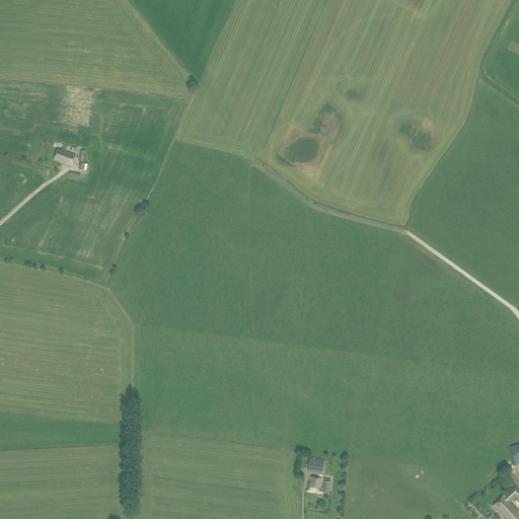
[(54,159),(72,166),(76,155),(66,151),(67,147),(64,146),(63,150),(58,148),(54,159)]
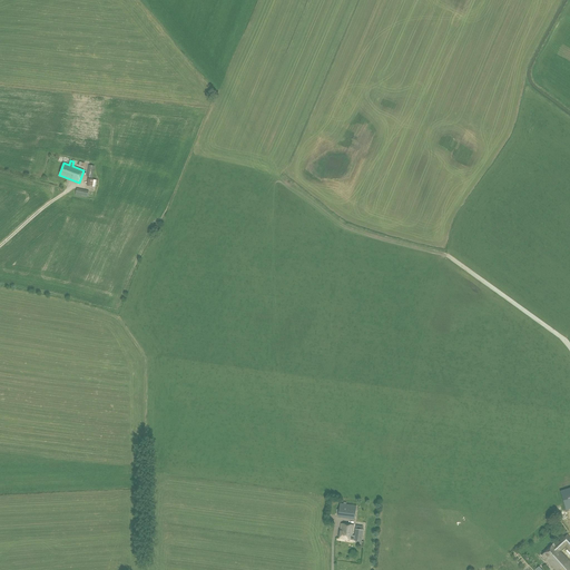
[(98,178),(101,163),(90,160),(87,176),(98,178)]
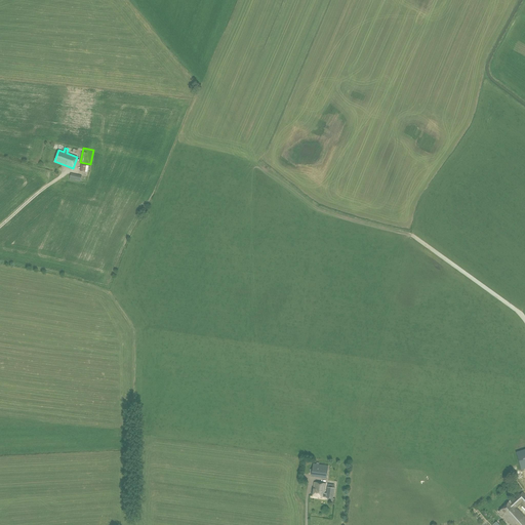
[(80,183),(82,176),(71,173),(70,179),(80,183)]
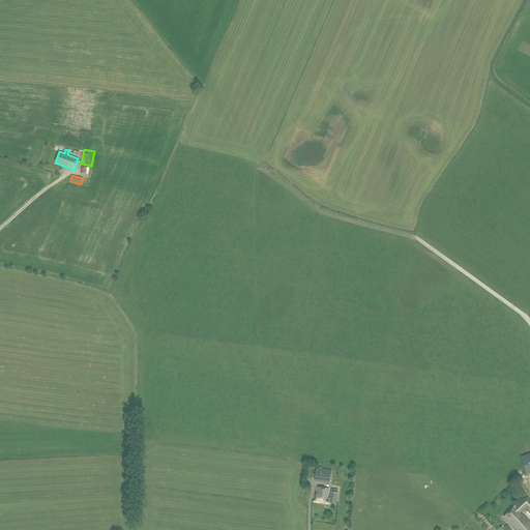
[(331,470),(316,468),(315,479),(319,480),(319,479),(330,480),(331,470)]
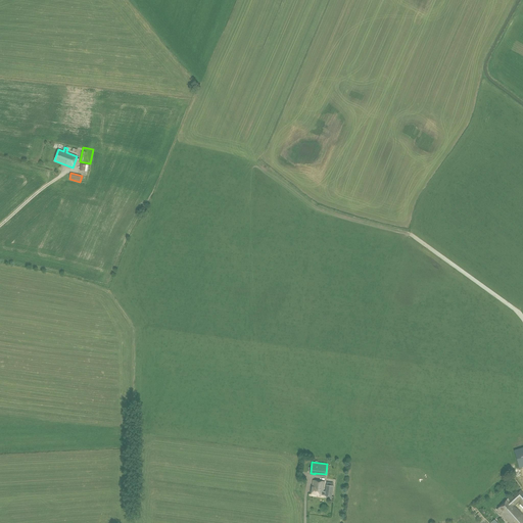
[(314,480),(312,494),(332,497),(333,486),(326,486),(325,492),(323,491),(325,482),(314,480)]
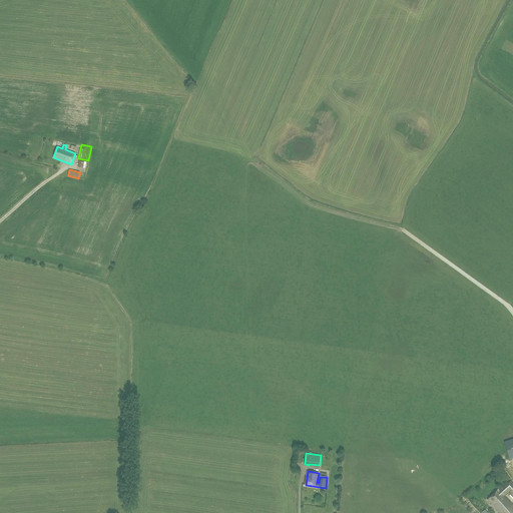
[(492,504),(499,512),(512,512),(512,506),(504,496),(509,491),(512,495),(512,483),(511,482),(501,491),(499,489),(487,500),(491,504),(492,504)]
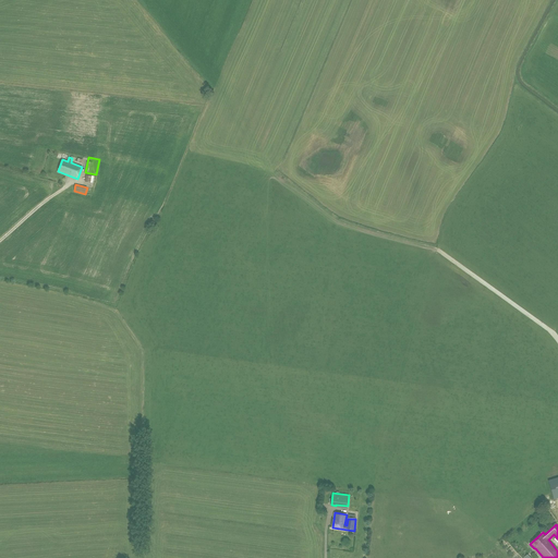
[(508,541),(505,544),(513,557),(518,554),(508,541)]
